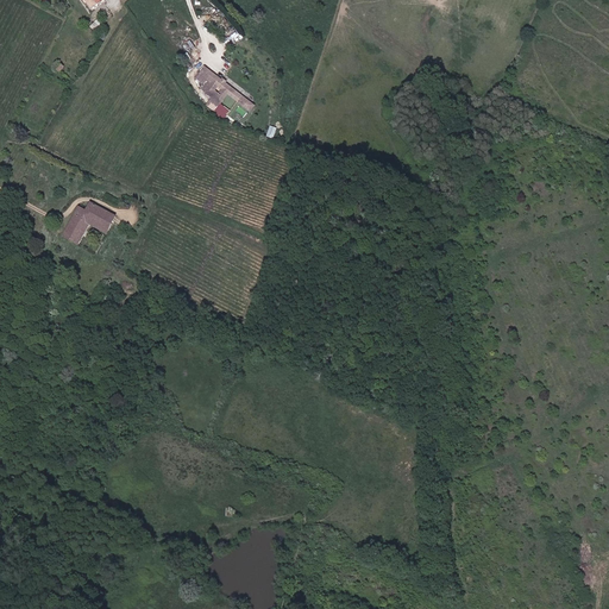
[(253,105),(202,68),(198,75),(206,81),(217,86),(221,89),(218,94),(224,99),(227,93),(250,111),(253,105)]
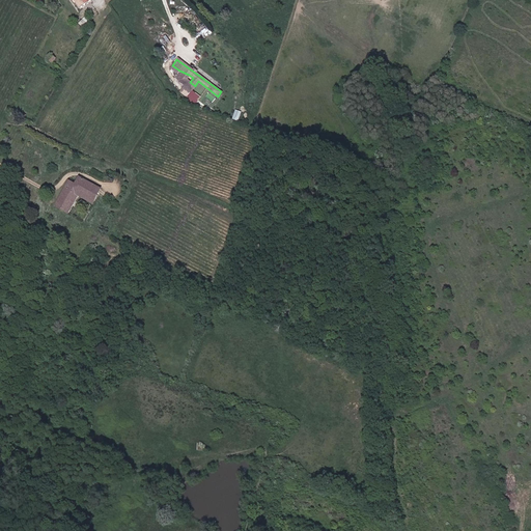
[(179,71),(172,65),(169,68),(177,74),(179,71)]
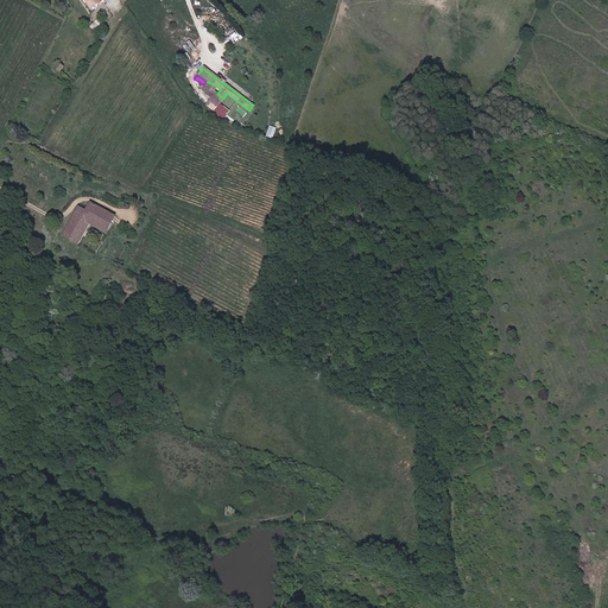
[(219,103),(223,99),(217,94),(213,90),(216,86),(206,81),(203,84),(200,89),(210,97),(208,102),(216,107),(219,103)]
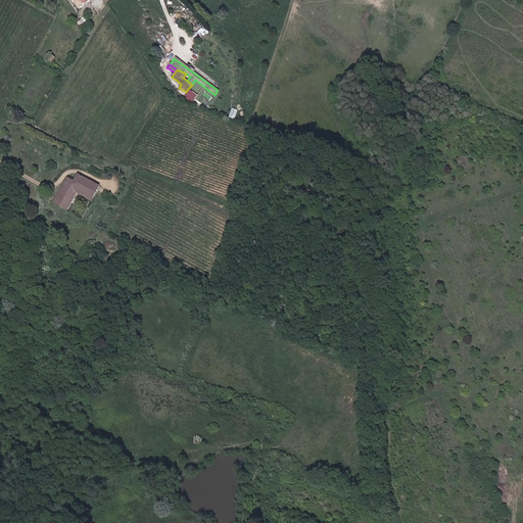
[(194,99),(197,95),(188,89),(186,92),(194,99)]
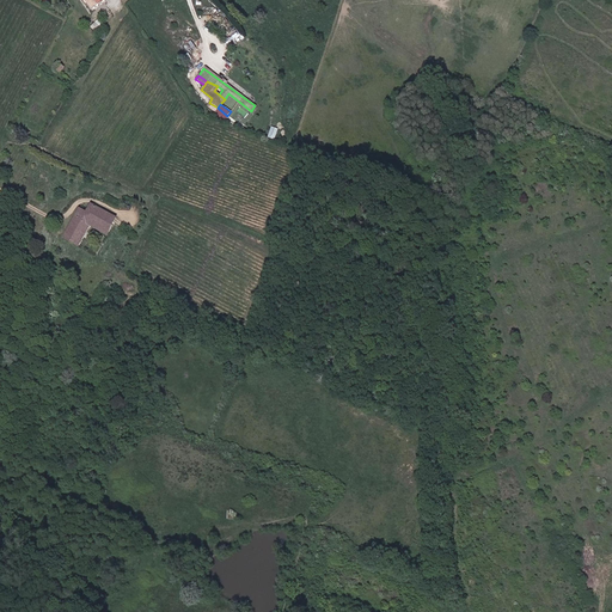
[(273,126),(268,136),(275,140),(280,129),(273,126)]
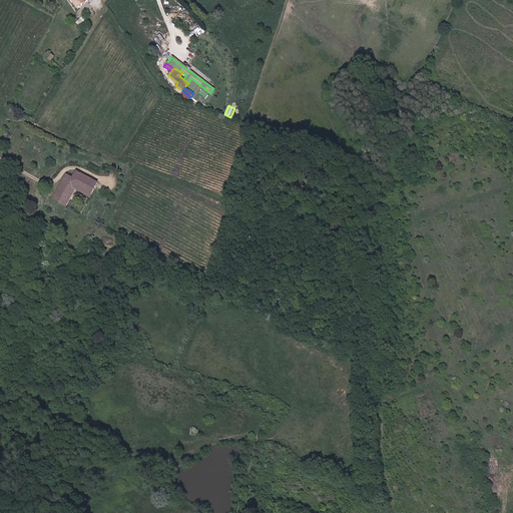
[(92,198),(101,182),(80,169),(75,177),(70,173),(59,191),(55,198),(67,205),(80,183),(89,188),(85,194),(92,198)]
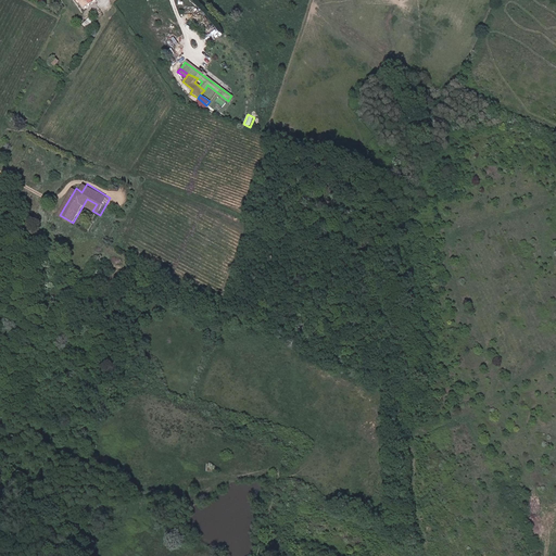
[(83,283),(88,288),(103,265),(97,261),(83,283)]
